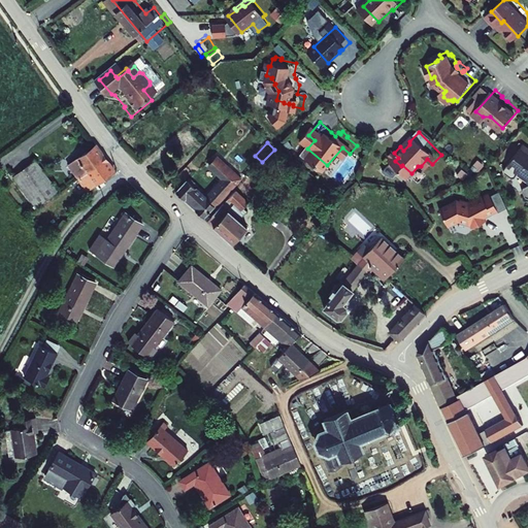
[(69,163),(79,176),(107,156),(98,143),(69,163)]
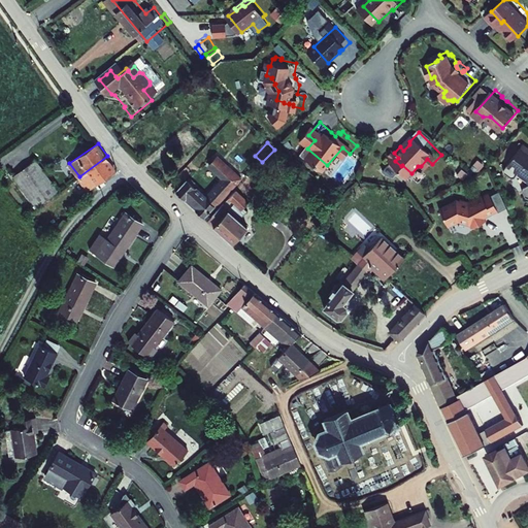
[(527,146),(523,143),(505,167),(527,183),(527,185),(527,146)]
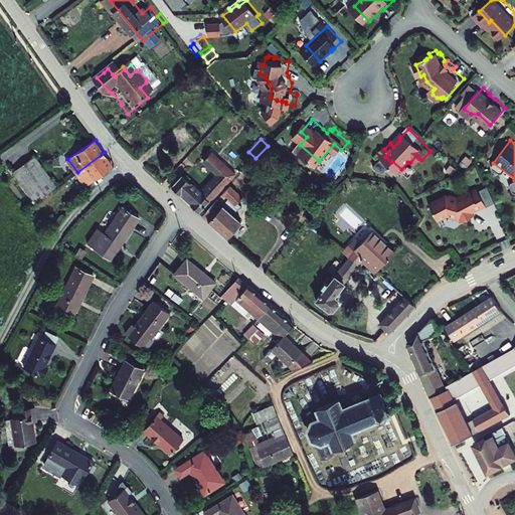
[(84,183),(113,164),(105,152),(77,172),(84,183)]
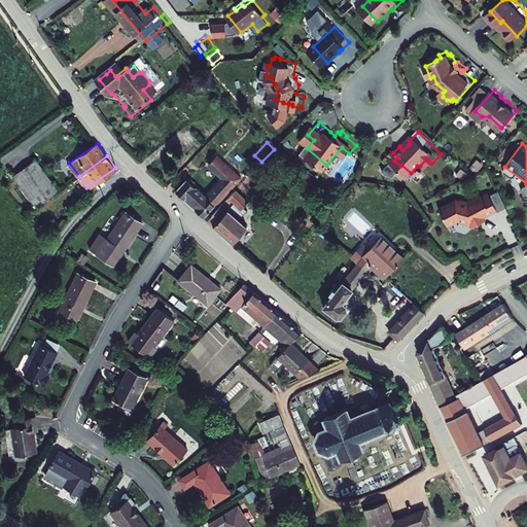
[(199,185),(190,177),(179,188),(200,207),(209,215),(244,178),(221,155),(214,163),(226,175),(223,178),(225,181),(210,197),(199,185)]
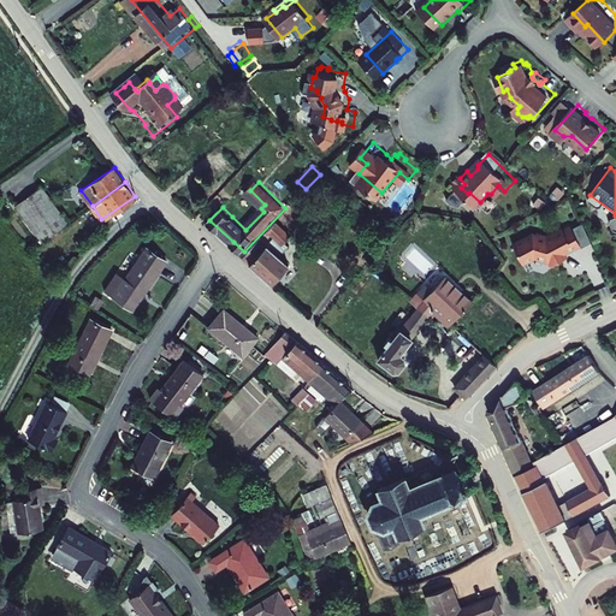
[(57,208),(58,207),(42,187),(17,206),(45,241),(67,223),(67,221),(57,208)]
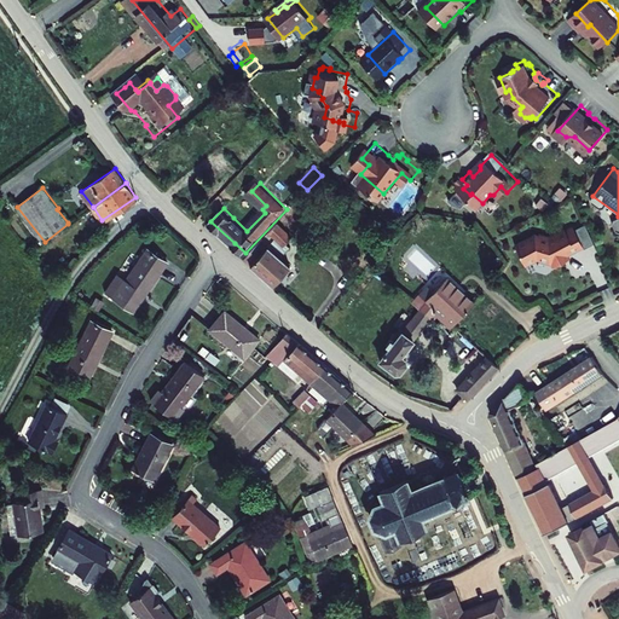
[(227,204),(224,208),(233,218),(237,214),(227,204)]
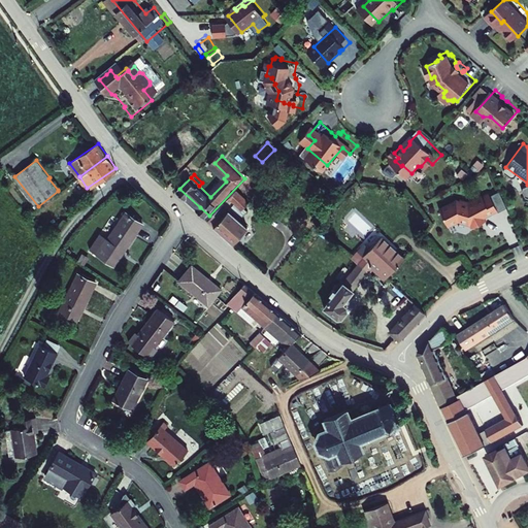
[(58,190),(58,191),(60,190),(50,177),(48,178),(58,190)]
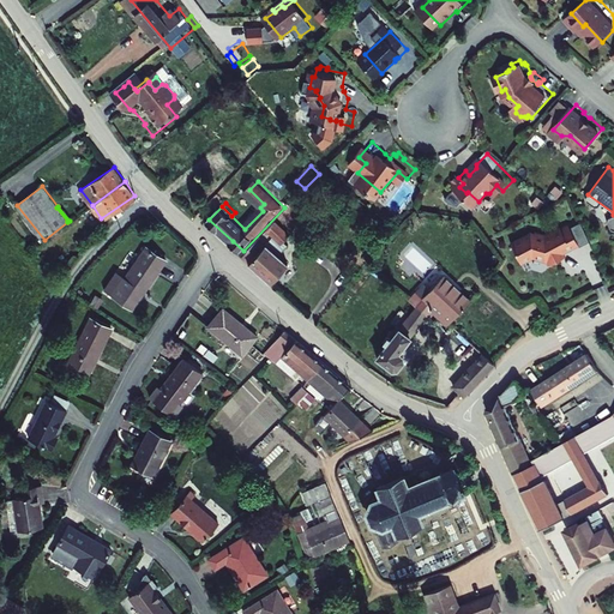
[(589,240),(596,235),(585,212),(576,218),(589,240)]
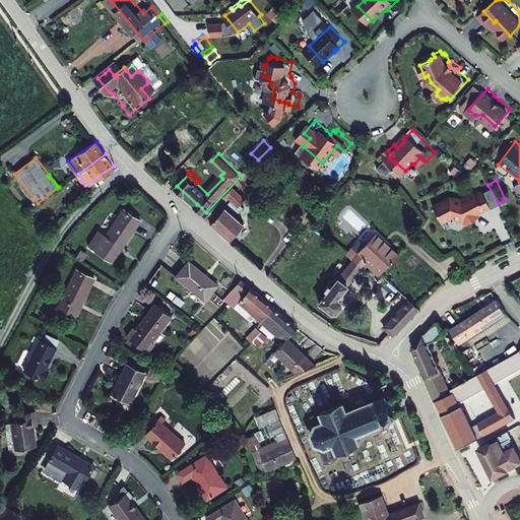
[(59,189),(71,204),(76,199),(72,193),(76,190),(69,181),(59,189)]
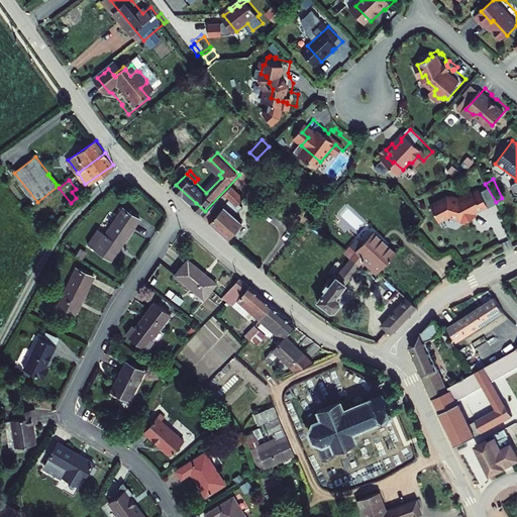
[(469,219),(478,214),(477,211),(482,208),(483,210),(496,202),(485,184),(477,188),(476,187),(463,194),(455,192),(455,193),(452,192),(435,201),(444,217),(453,212),(466,215),(467,216),(469,219)]
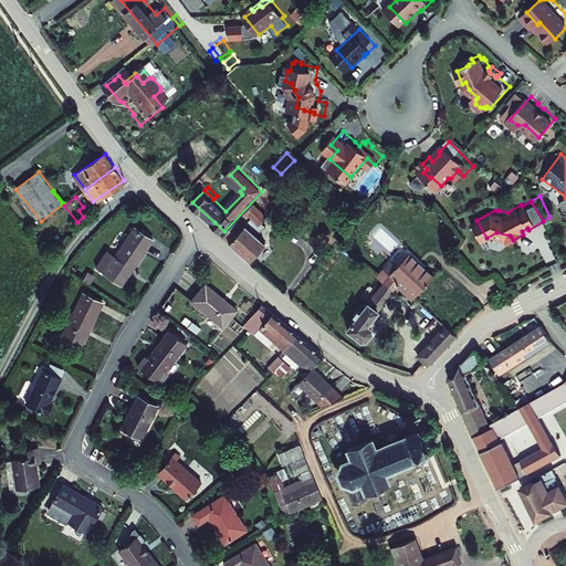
[(270,242),(260,233),(257,230),(263,222),(270,215),(257,202),(227,234),(245,252),(254,260),(270,242)]
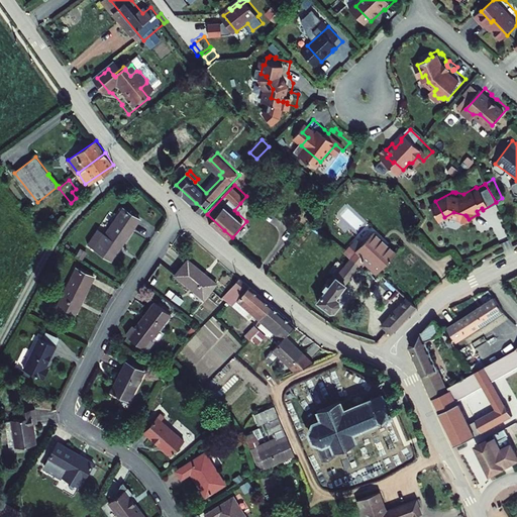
[(234,210),(237,213),(243,206),(240,203),(234,210)]
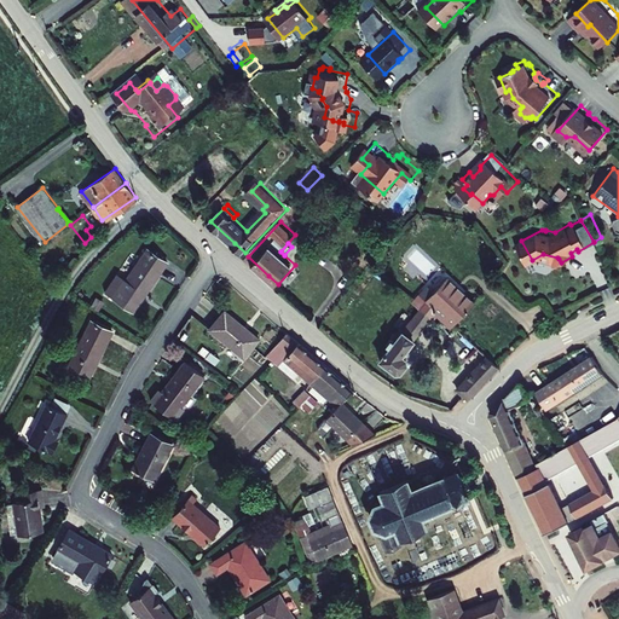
[(148,244),(129,275),(122,271),(111,288),(119,293),(117,295),(138,308),(169,258),(148,244)]
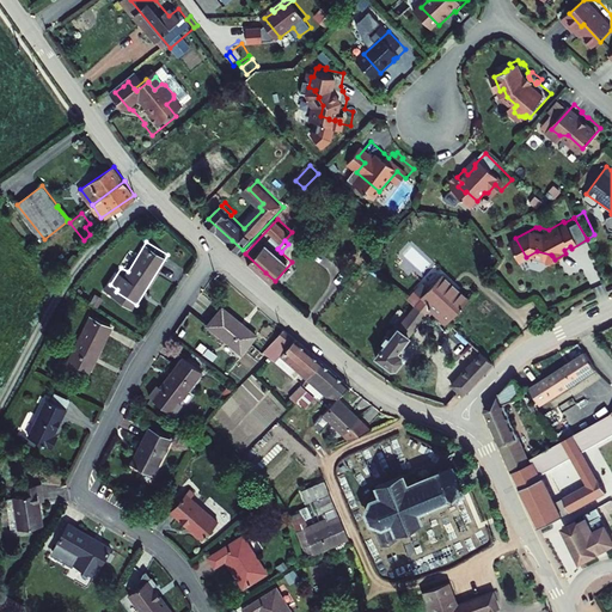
[(420,304),(432,314),(438,306),(454,320),(475,298),(446,273),(434,287),(427,282),(420,291),(426,297),(420,304)]
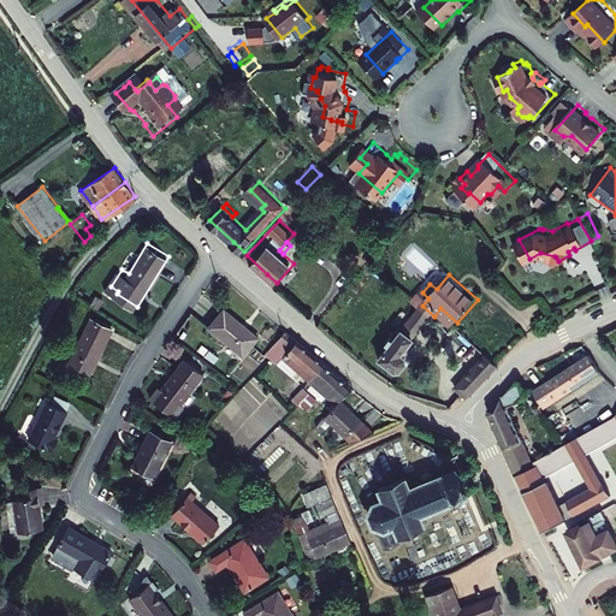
[(434,317),(422,306),(396,338),(392,336),(389,341),(391,343),(383,355),(397,367),(403,367),(409,361),(407,354),(412,349),(410,347),(434,317)]
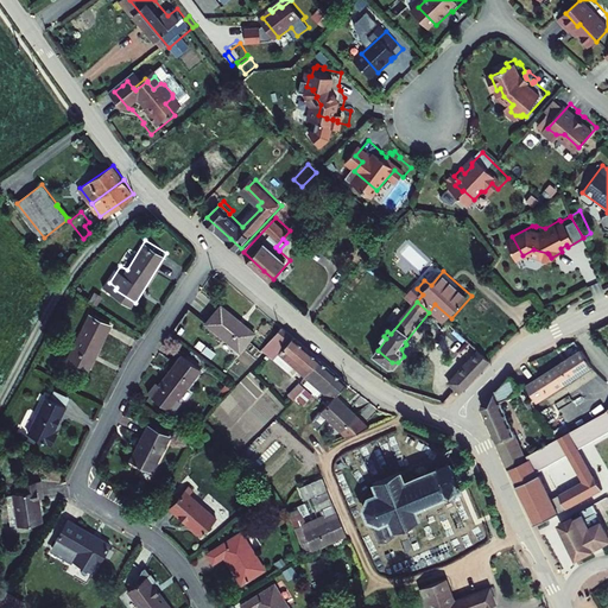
[(242,349),(257,333),(223,304),(209,321),(242,349)]
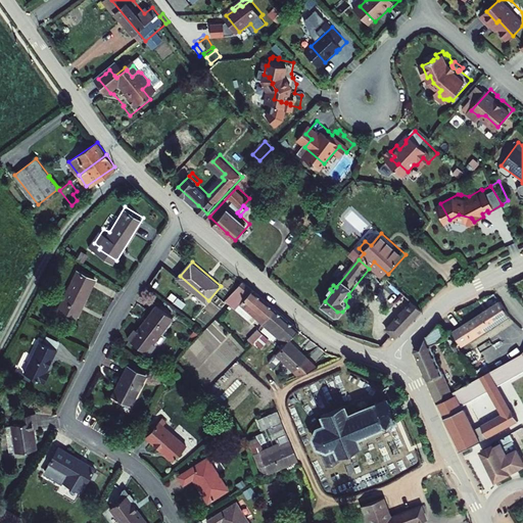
[(82,269),(60,310),(77,319),(98,278),(82,269)]
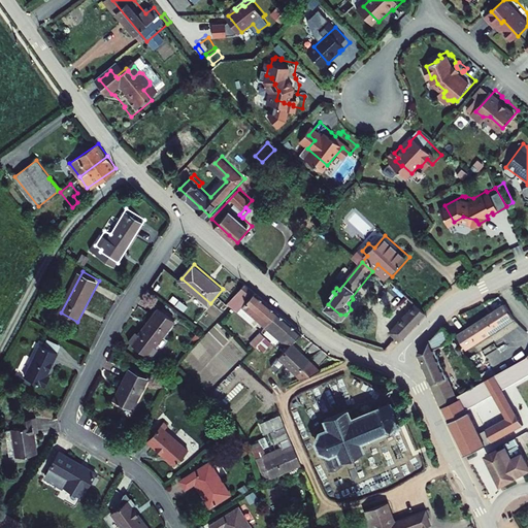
[(225,296),(232,302),(250,284),(241,276),(225,296)]
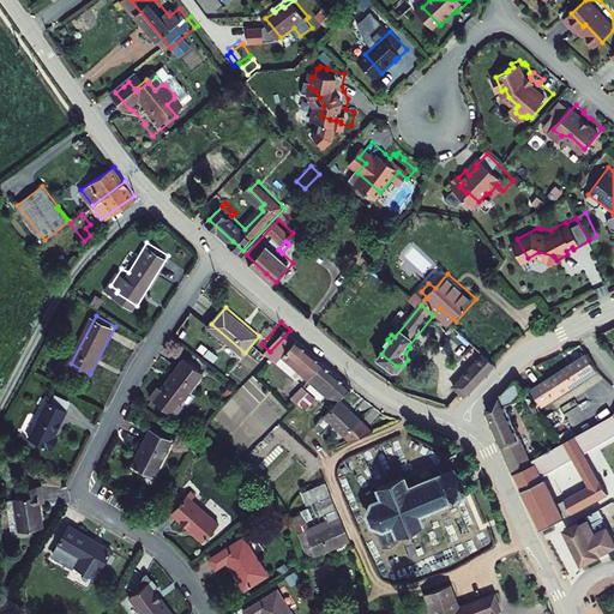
[(278,348),(311,377),(325,360),(299,337),(290,330),(270,351),(272,354),(278,348)]
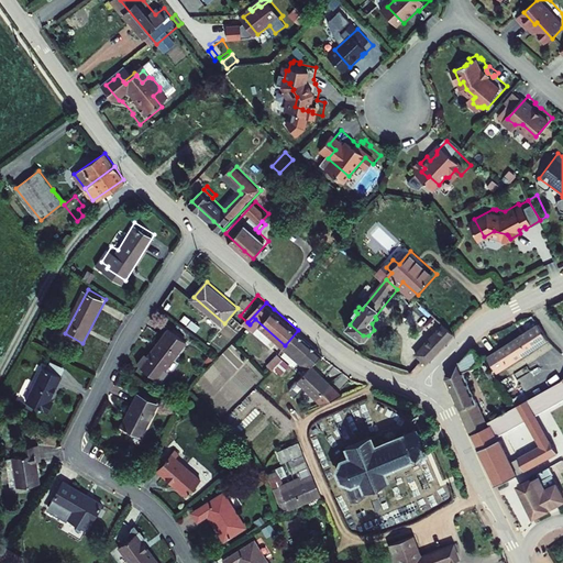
[(423,352),(430,359),(432,361),(461,332),(451,322),(431,344),(429,343),(423,349),(424,351),(423,352)]
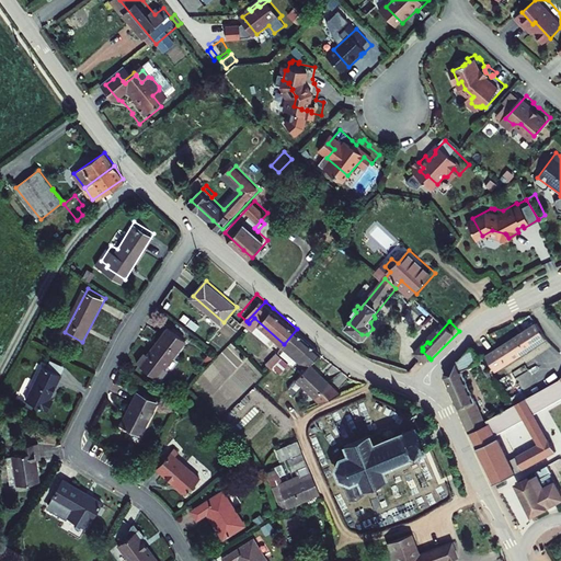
[(546,340),(535,324),(484,355),(495,374),(546,340)]
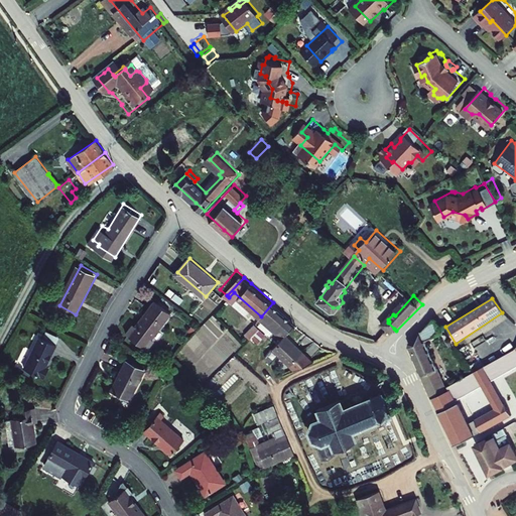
[(261,316),(284,338),(289,333),(297,324),(279,307),(273,302),(261,316)]
